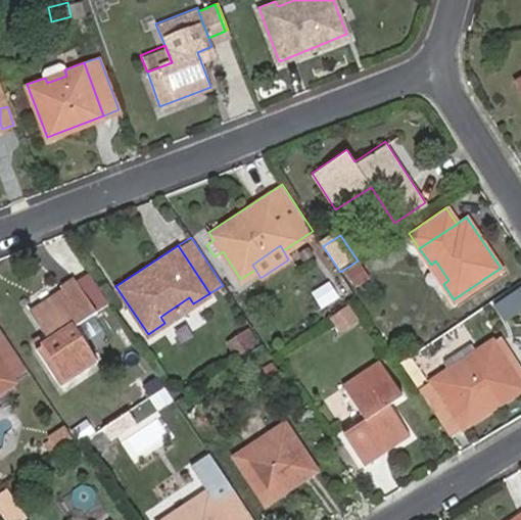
[(351,284),(364,276),(359,268),(346,276),(351,284)]
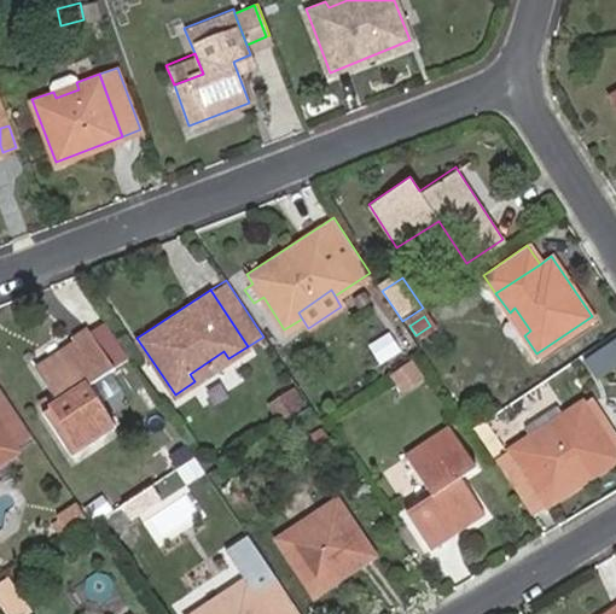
[(69,452),(111,424),(86,382),(111,366),(87,328),(34,363),(53,392),(58,401),(41,413),(69,452)]
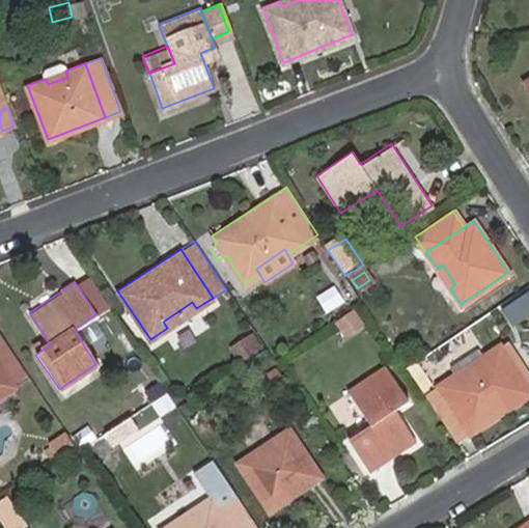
[(329,308),(341,300),(331,285),(318,295),(329,308)]
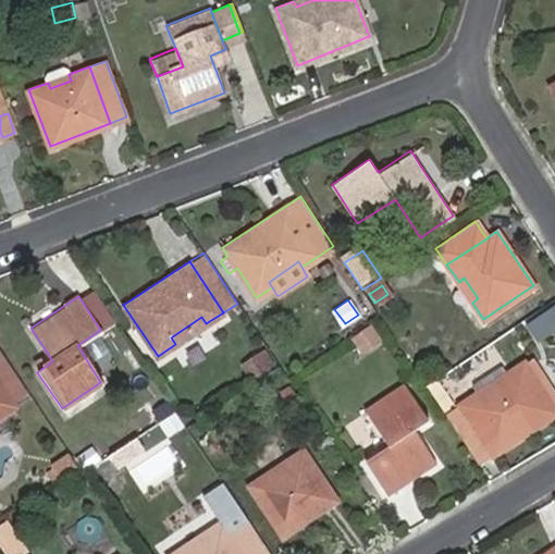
[(554,306),(534,319),(544,336),(554,329),(554,306)]
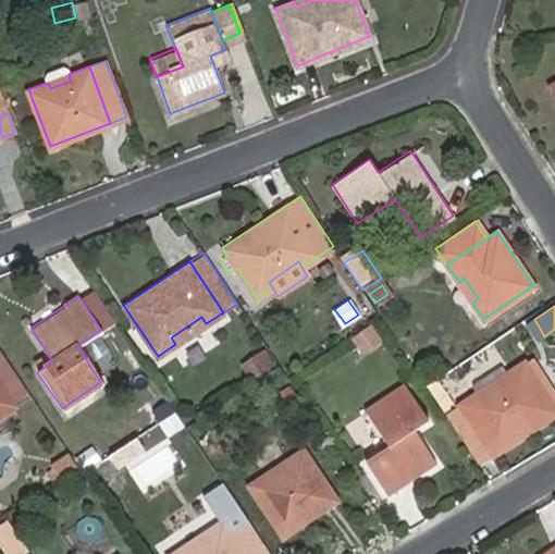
[(0,386),(11,404),(27,393),(0,351),(0,386)]
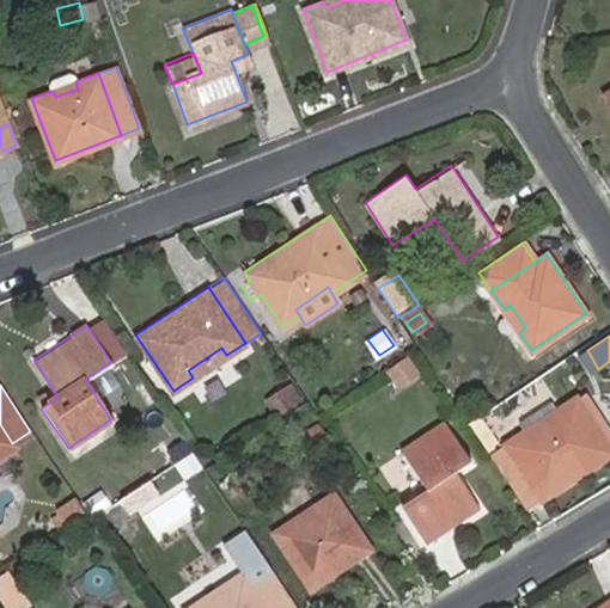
[(53,388),(36,400),(41,409),(58,397),(53,388)]
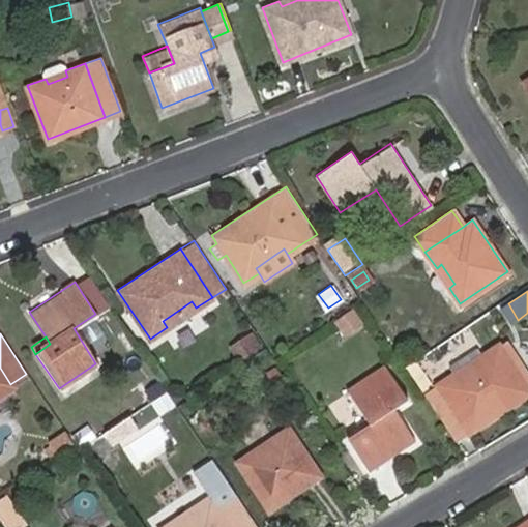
[(452,371),(421,391),(439,418),(452,409),(467,430),(527,390),(527,388),(512,364),(519,359),(504,338),(482,352),(486,357),(456,377),(452,371)]
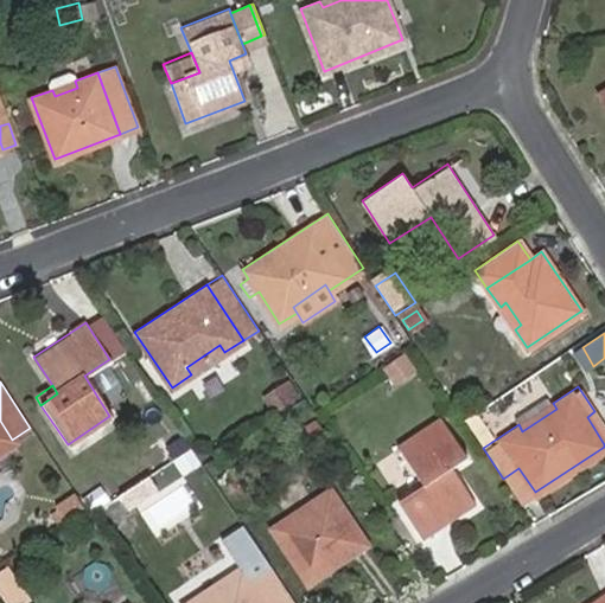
[(546,393),(513,416),(518,424),(522,431),(556,409),(553,403),(546,393)]
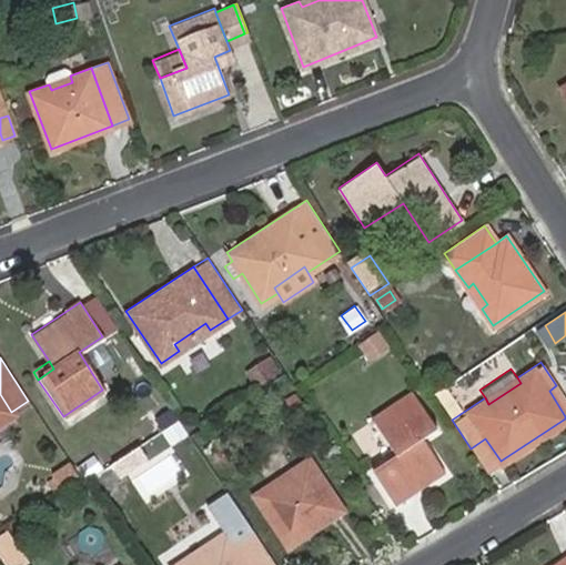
[(451,411),(461,404),(448,384),(438,391),(451,411)]
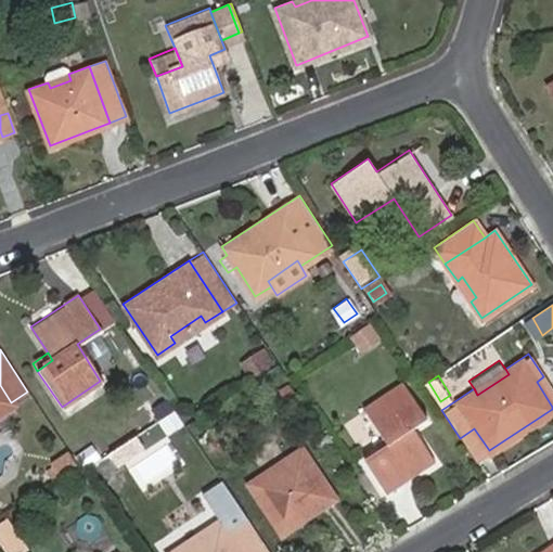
[(552,407),(552,389),(543,376),(537,382),(552,407)]
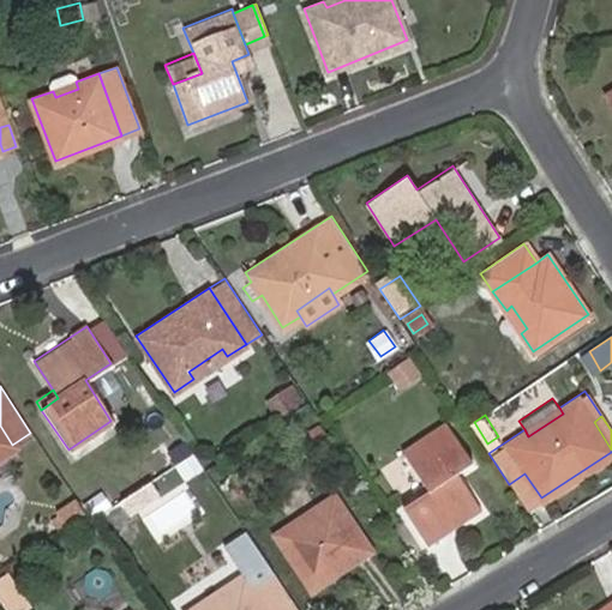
[(480,508),(456,472),(472,461),(444,420),(400,448),(426,490),(403,506),(426,543),(480,508)]
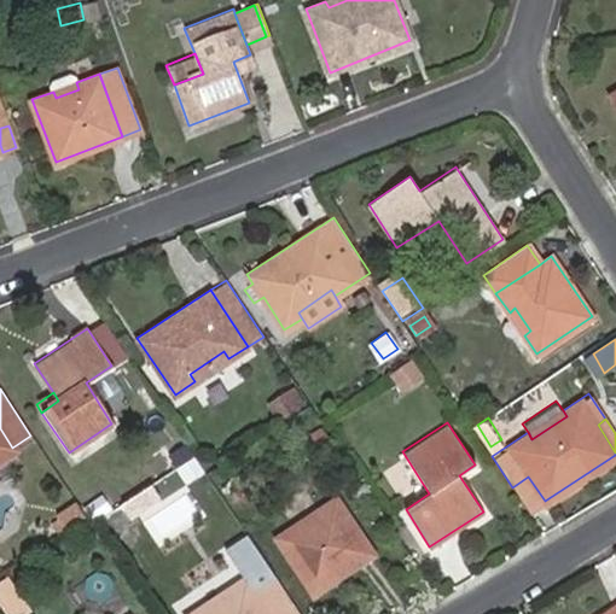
[(0,456),(12,448),(0,428),(0,456)]
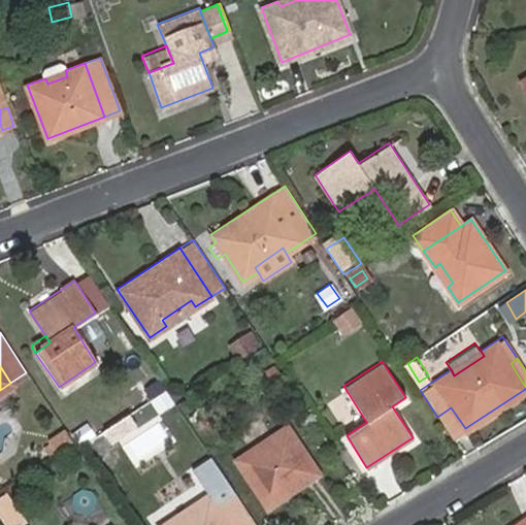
[(451,437),(465,428),(451,407),(437,417),(451,437)]
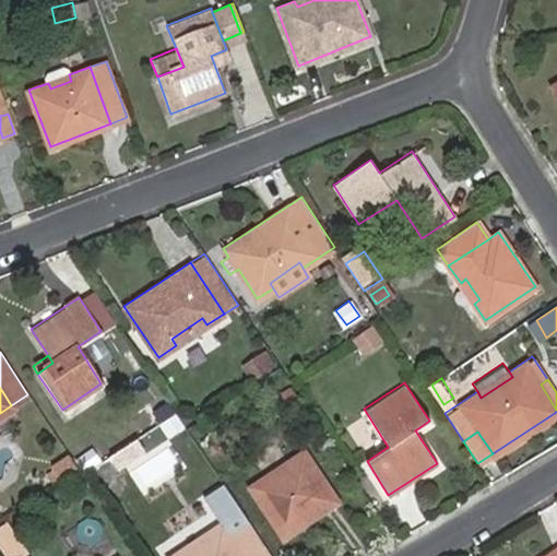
[(76,458),(96,456),(94,442),(75,445),(76,458)]
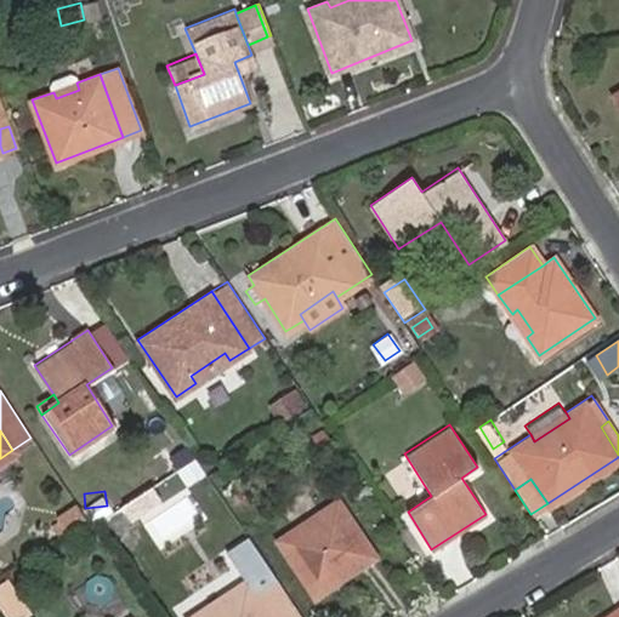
[(313,594),(375,554),(338,497),(317,512),(322,516),(300,531),(296,525),(277,538),(313,594)]
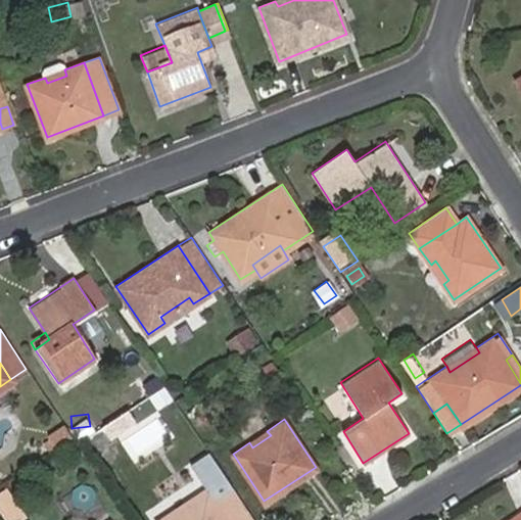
[(56,446),(73,435),(65,425),(49,437),(56,446)]
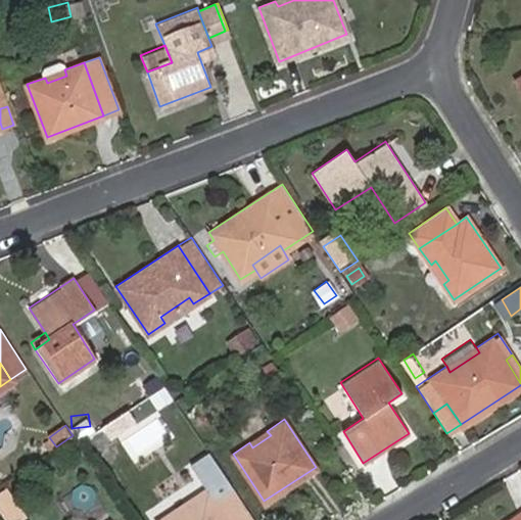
[(254,519),(226,475),(192,498),(195,502),(176,515),(173,510),(156,519),(254,519)]
